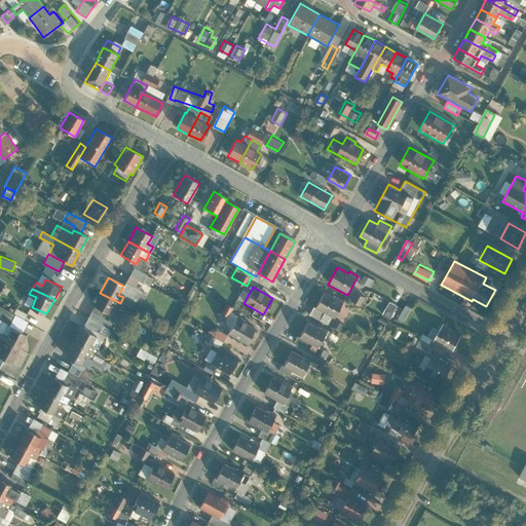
[(337,296),(325,290),(316,306),(325,310),(335,315),(344,298),(338,295),(337,296)]
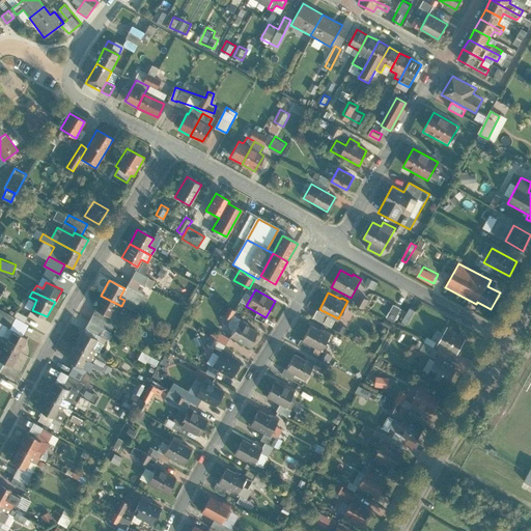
[(121,306),(101,296),(93,309),(108,317),(112,308),(118,312),(121,306)]
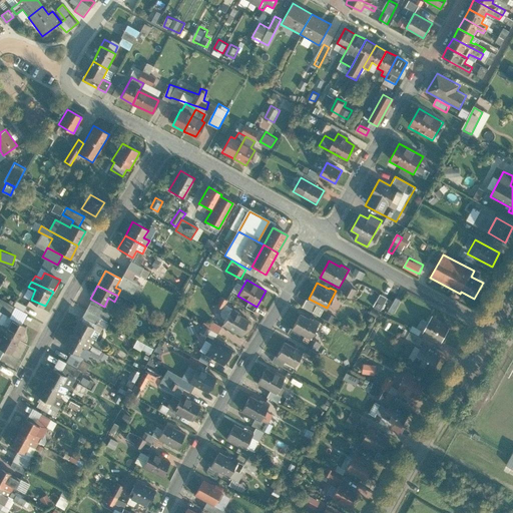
[(375,306),(382,310),(389,297),(382,293),(375,306)]
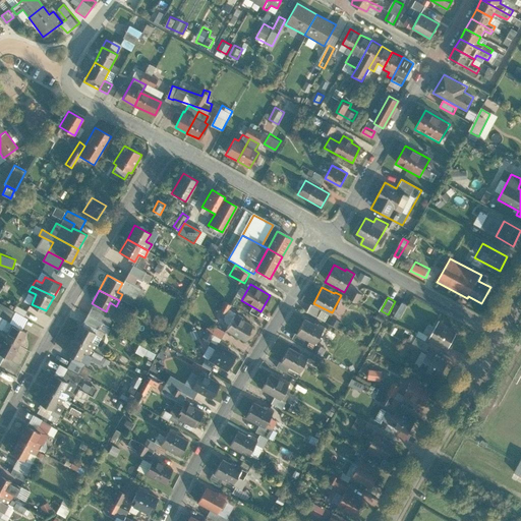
[(402,301),(397,315),(403,317),(408,303),(402,301)]
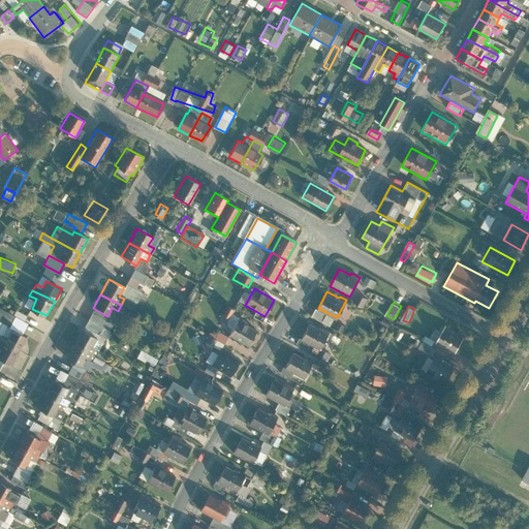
[(17,314),(1,307),(0,308),(0,319),(11,325),(17,314)]
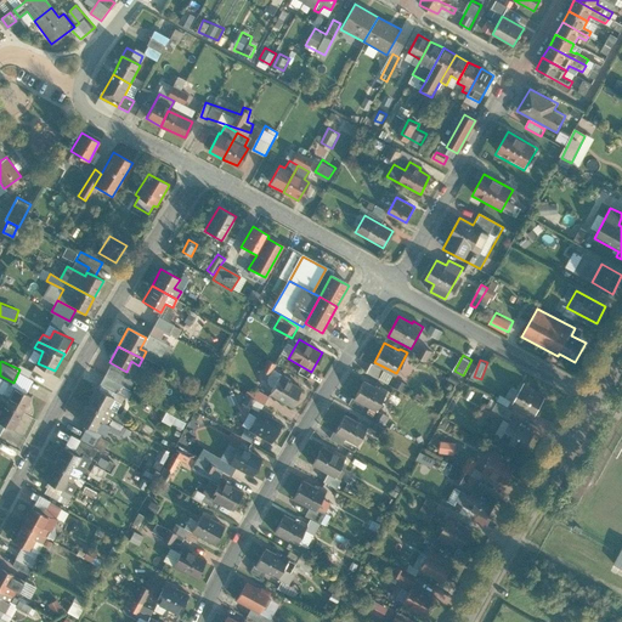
[(34,368),(21,362),(17,368),(30,374),(34,368)]
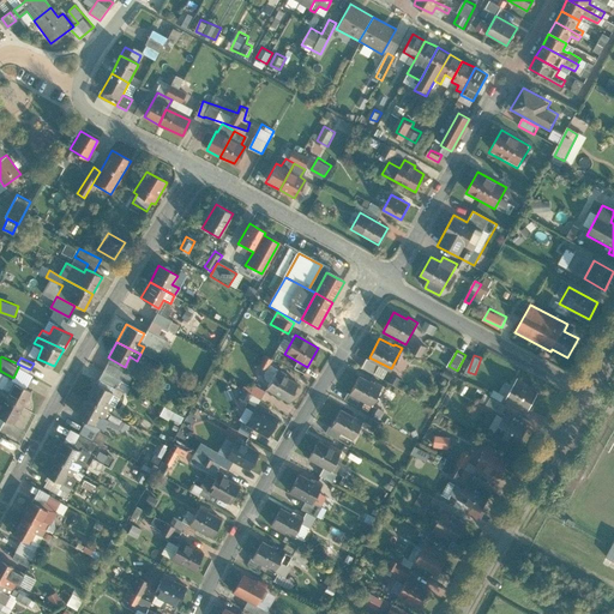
[(374,372),(379,362),(369,357),(363,366),(374,372)]
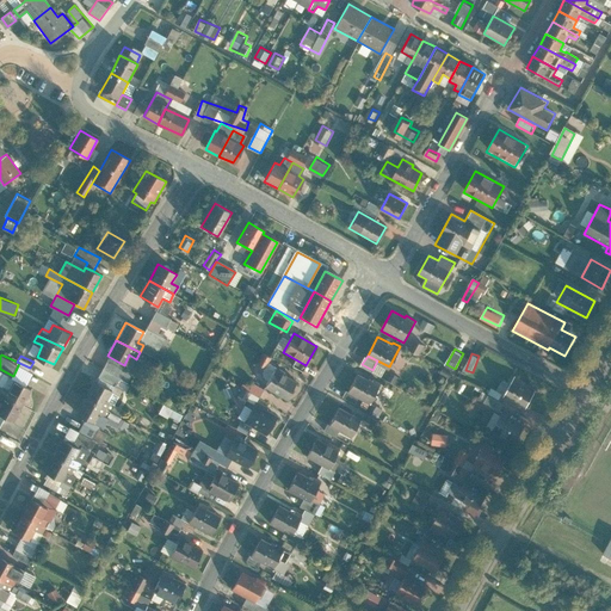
[(273,369),(263,388),(285,400),(296,381),(273,369)]
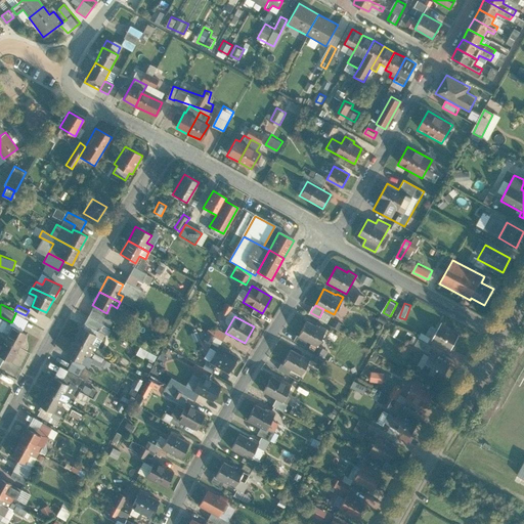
[(307,318),(298,335),(307,340),(317,345),(326,326),(320,323),(319,324),(307,318)]
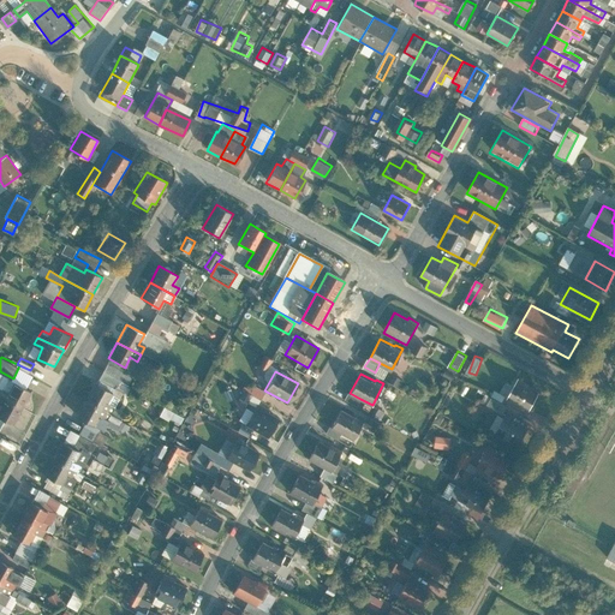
[(527,380),(520,376),(508,396),(530,410),(541,390),(526,383),(527,380)]
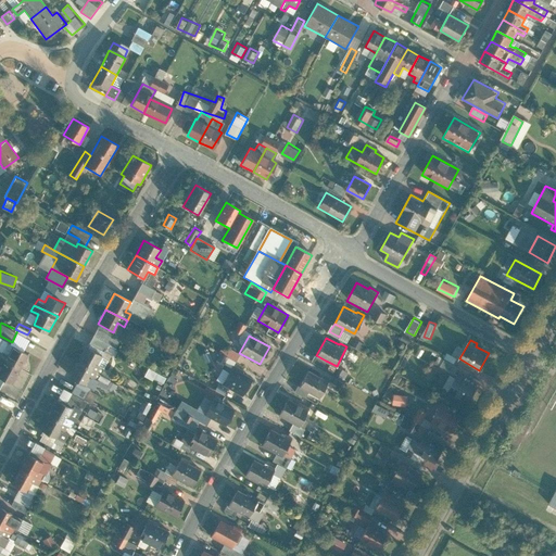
[(0,348),(0,355),(22,367),(30,351),(15,342),(9,353),(0,348)]
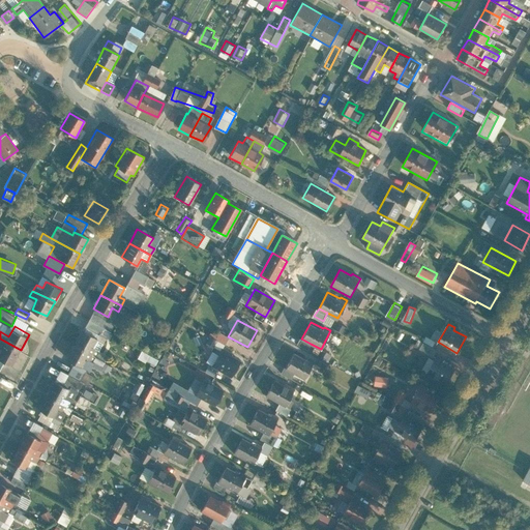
[(83,329),(75,344),(96,355),(99,349),(93,345),(97,337),(83,329)]
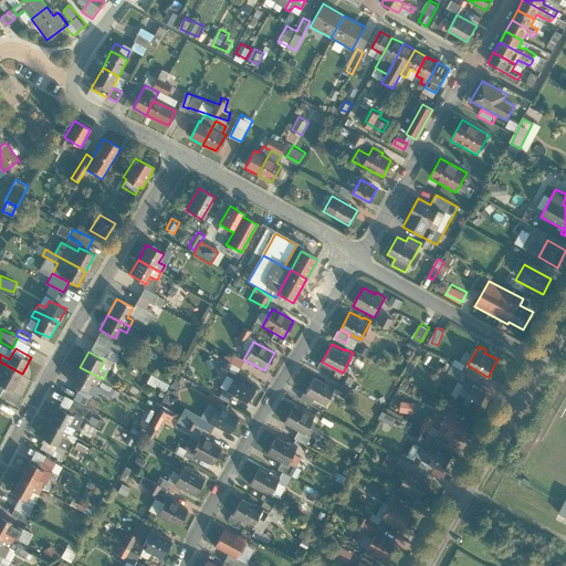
[(467,363),(457,356),(453,362),(464,368),(467,363)]
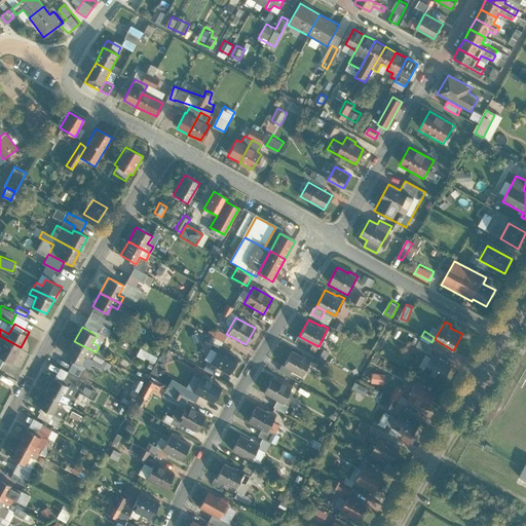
[(308,341),(299,336),(298,335),(295,341),(305,346),(308,341)]
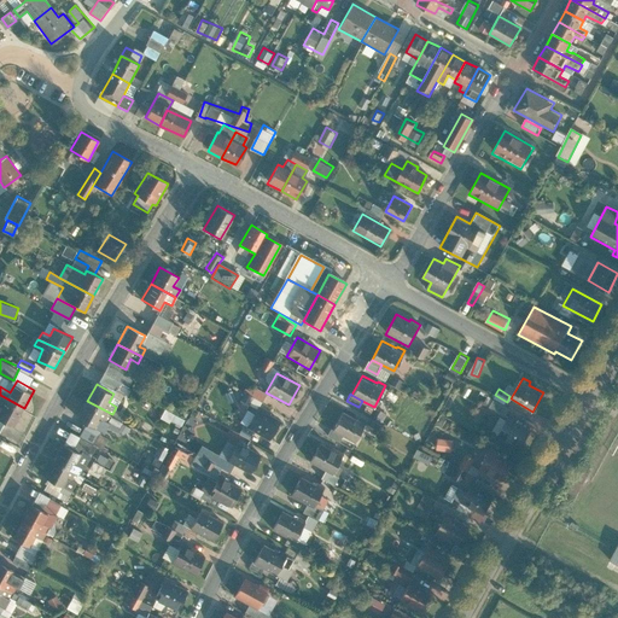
[(15,425),(24,408),(0,395),(0,404),(3,406),(0,409),(0,417),(6,420),(15,425)]
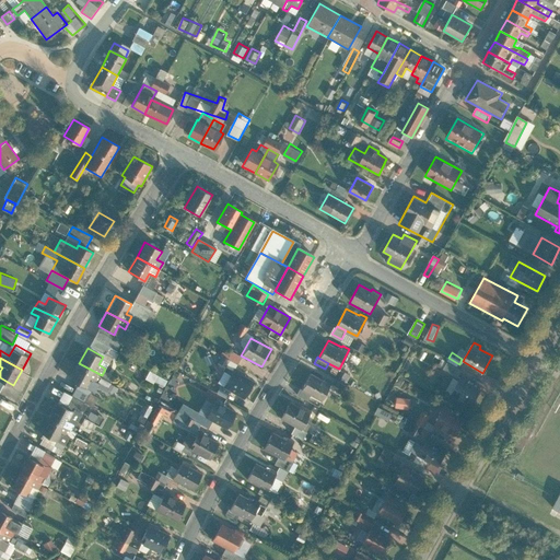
[(448,359),(444,366),(458,375),(464,366),(448,359)]
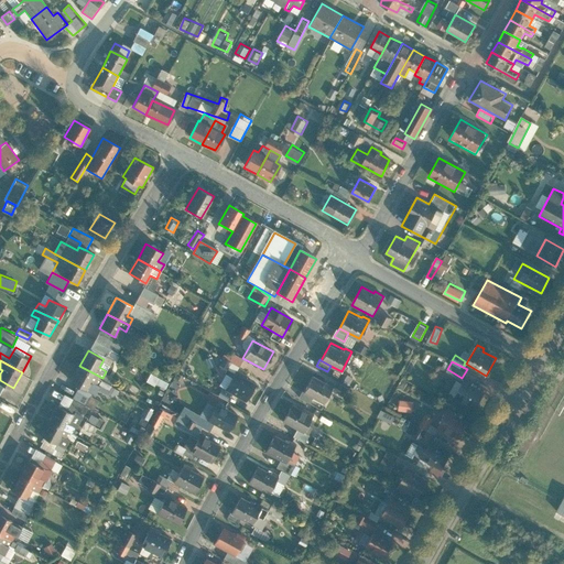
[(79,366),(72,381),(87,389),(91,380),(99,384),(102,378),(79,366)]
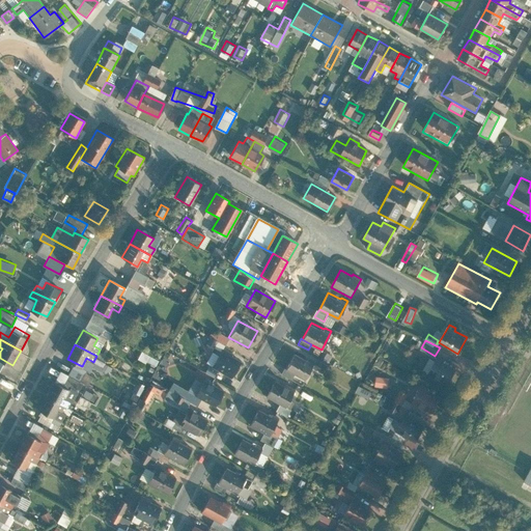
[(140,357),(157,366),(160,359),(143,351),(140,357)]
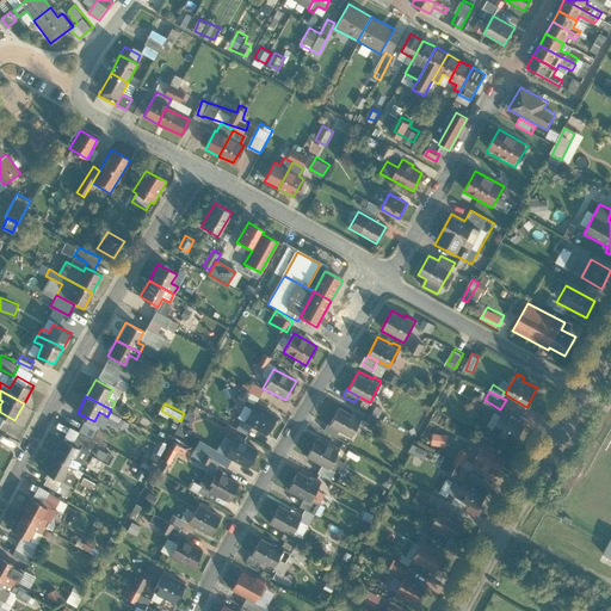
[(253,403),(242,423),(251,427),(265,434),(276,417),(253,403)]
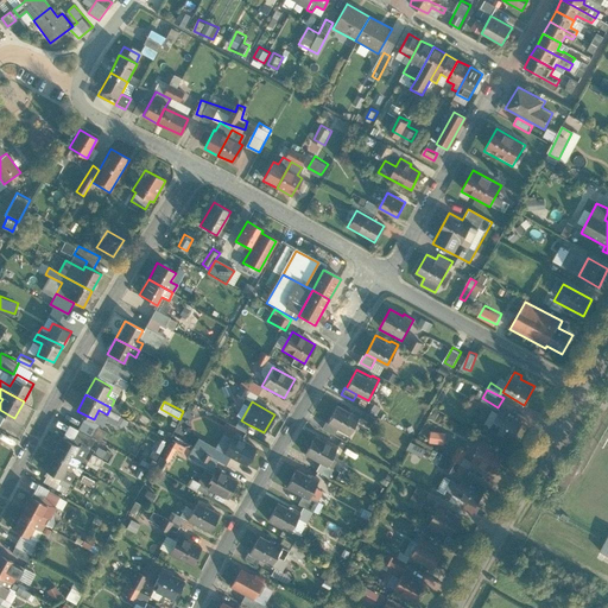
[(337,428),(349,435),(360,415),(337,403),(327,423),(337,428)]
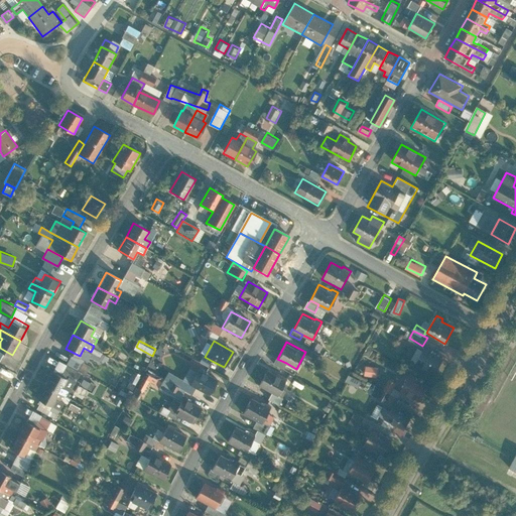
[(415,363),(435,373),(444,356),(432,350),(433,349),(426,345),(415,363)]
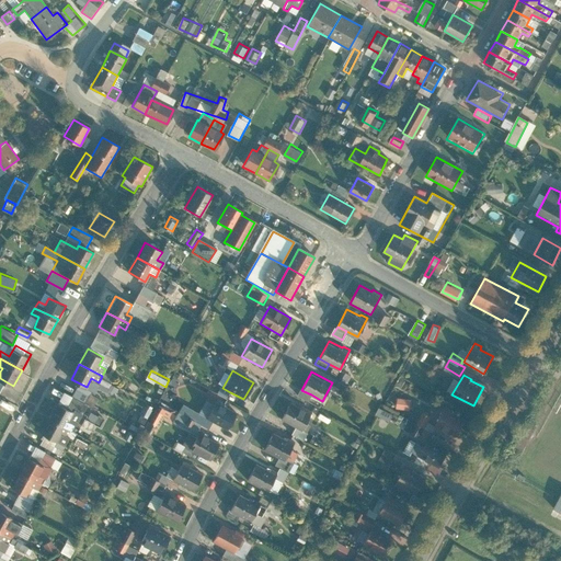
[(226,400),(230,392),(222,388),(220,386),(215,393),(226,400)]
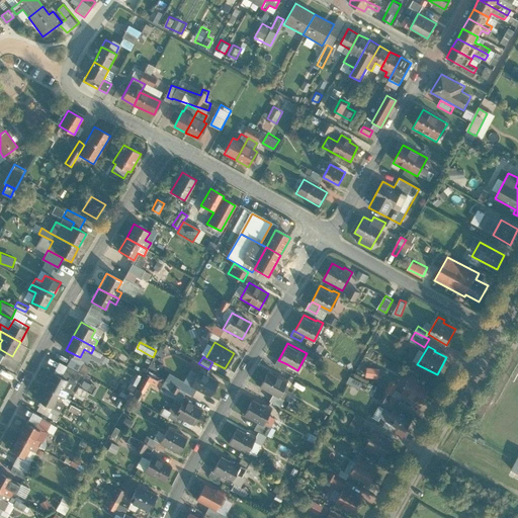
[(284,370),(287,364),(278,360),(277,359),(274,364),(284,370)]
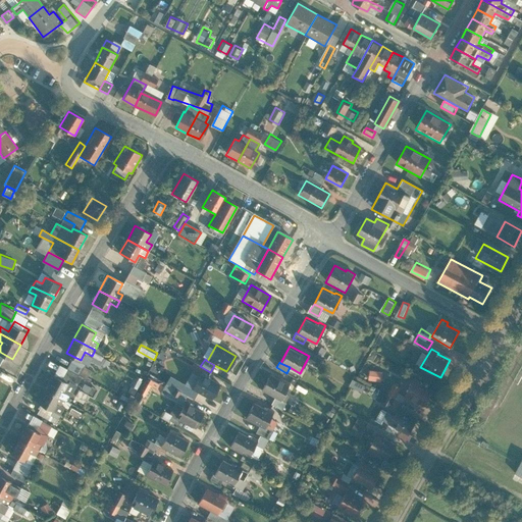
[(370,378),(383,380),(384,370),(372,368),(370,378)]
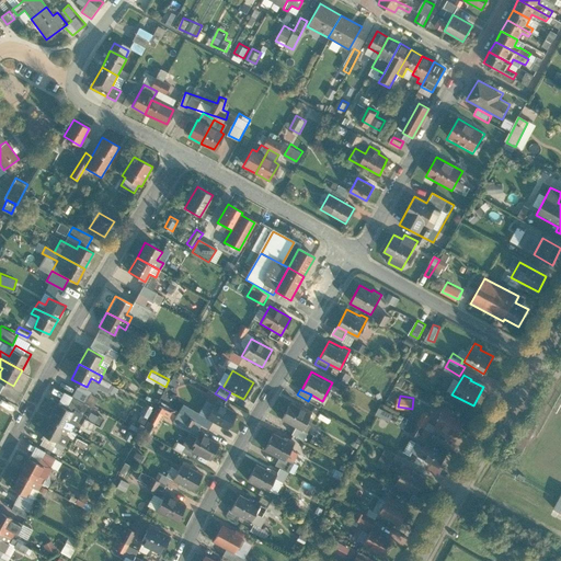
[(216,400),(207,415),(213,419),(228,427),(237,412),(216,400)]
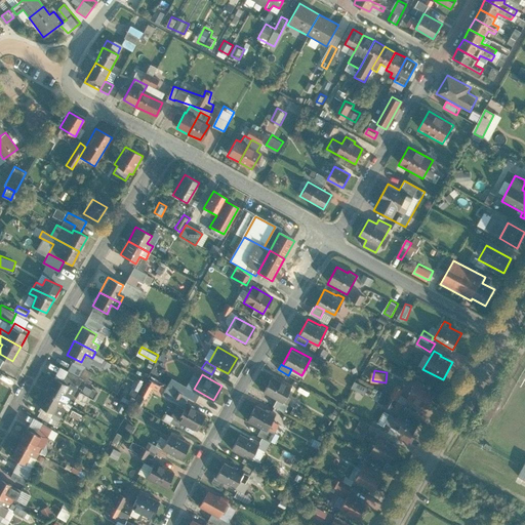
[(272,375),(263,391),(277,399),(282,402),(292,384),(283,378),(282,380),(272,375)]
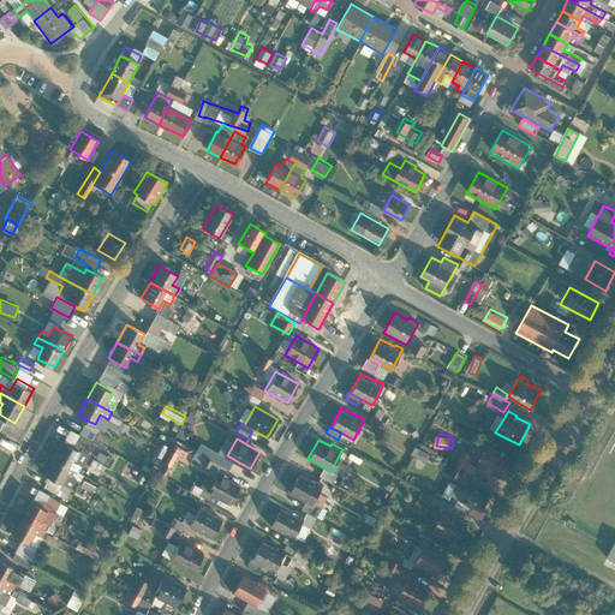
[(63,441),(53,457),(77,470),(81,463),(75,459),(79,449),(63,441)]
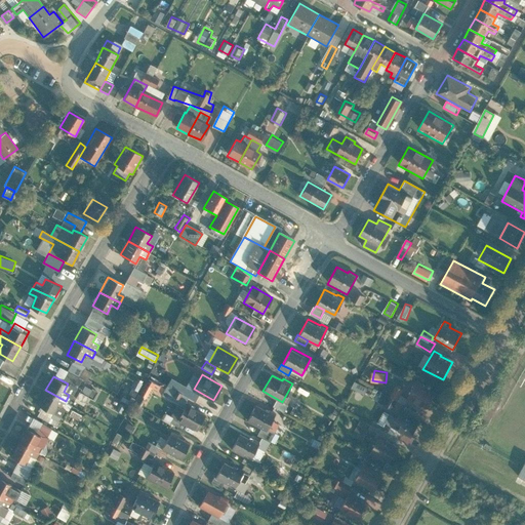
[(134,393),(142,396),(142,395),(149,399),(157,381),(149,378),(148,381),(136,377),(132,387),(136,389),(134,393)]
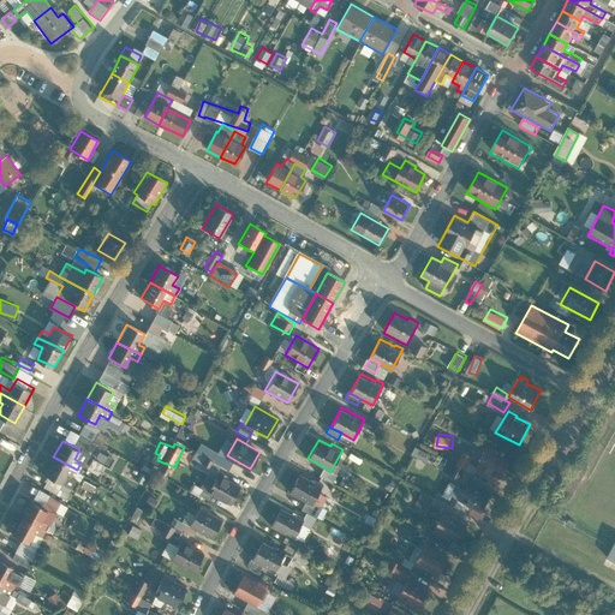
[(503,476),(513,458),(497,449),(499,447),(491,443),(479,465),(503,476)]
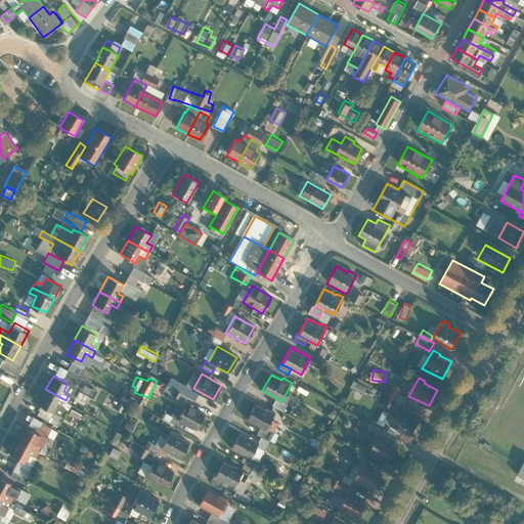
[(397,383),(391,393),(398,398),(406,402),(409,396),(402,392),(405,388),(397,383)]
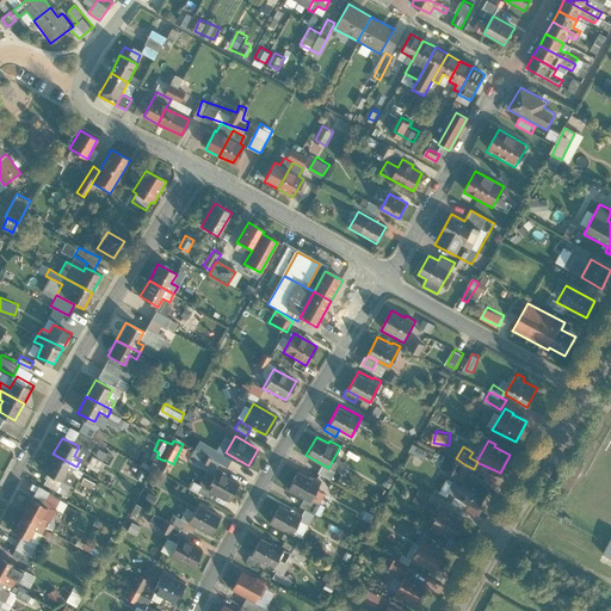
[(189,458),(215,471),(216,469),(217,468),(216,467),(220,461),(213,457),(193,448),(189,458)]
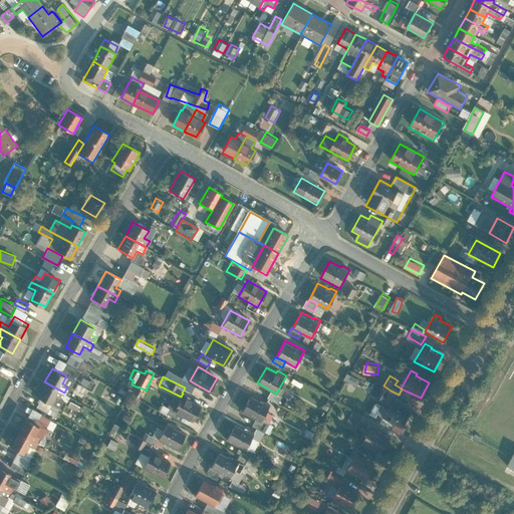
[(179,384),(185,388),(191,391),(195,383),(190,380),(183,377),(179,384)]
